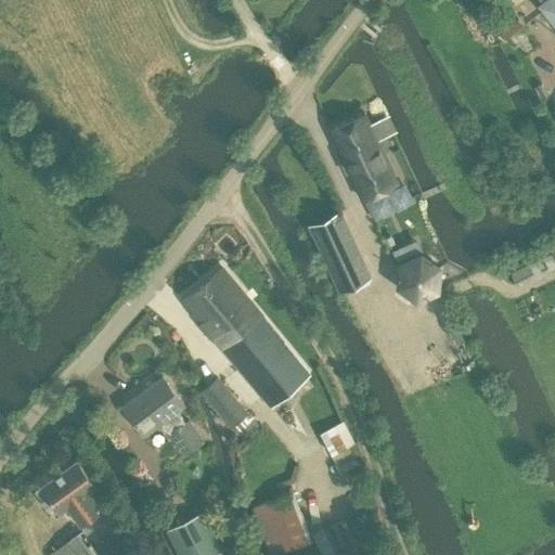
[(554,0),(541,0),(542,0),(537,4),(554,27),(554,0)]
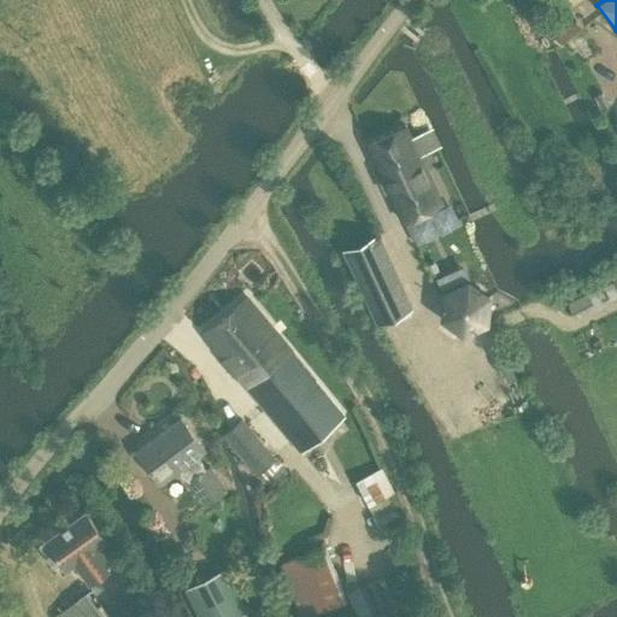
[(547,28),(559,43),(583,25),(570,10),(547,28)]
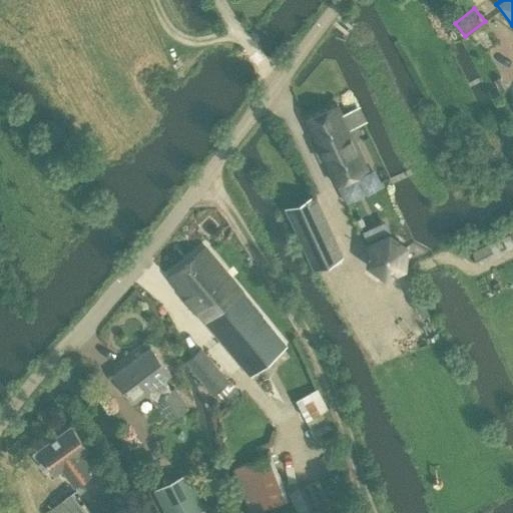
[(337,103),(305,118),(335,183),(367,168),(349,128),(363,121),(357,107),(342,114),(337,103)]
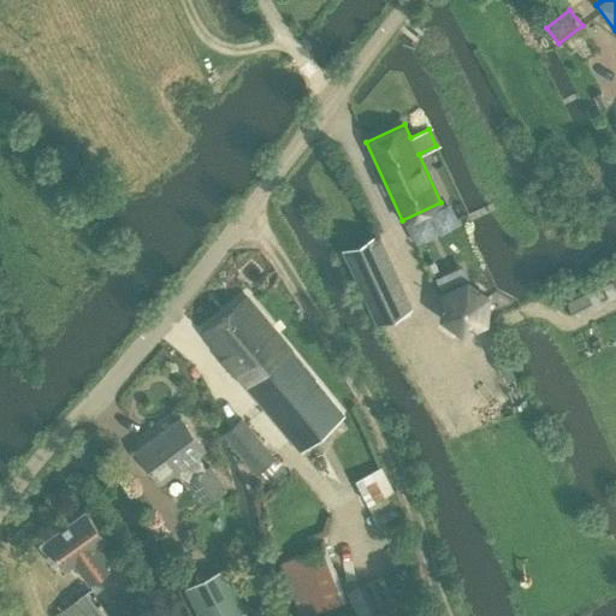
[(377,235),(344,249),(378,320),(380,318),(409,304),(377,235)]
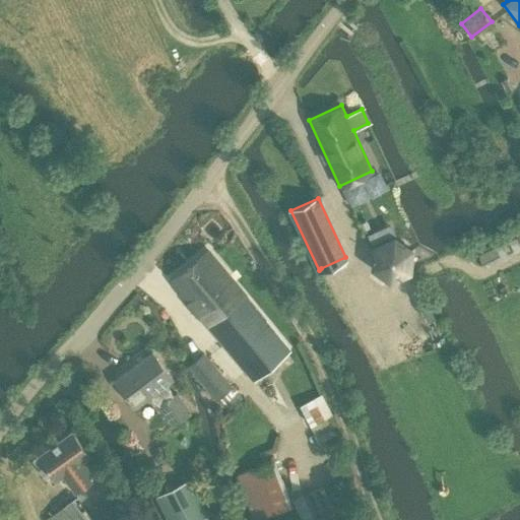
[(374,266),(391,278),(409,270),(411,249),(395,237),(376,246),(374,266)]
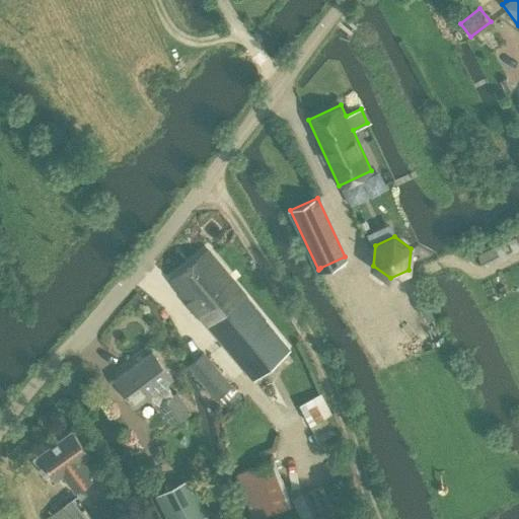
[(170,281),(252,380),(290,350),(208,249),(170,281)]
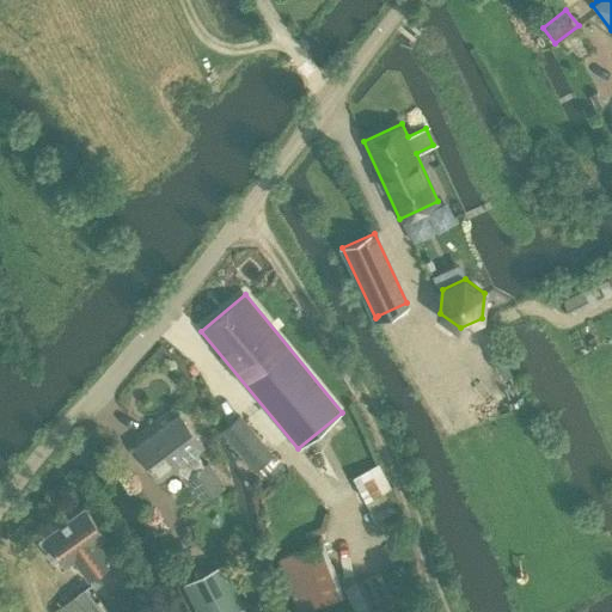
[(196,453),(204,447),(179,414),(135,446),(160,481),(178,467),(203,501),(222,487),(196,453)]
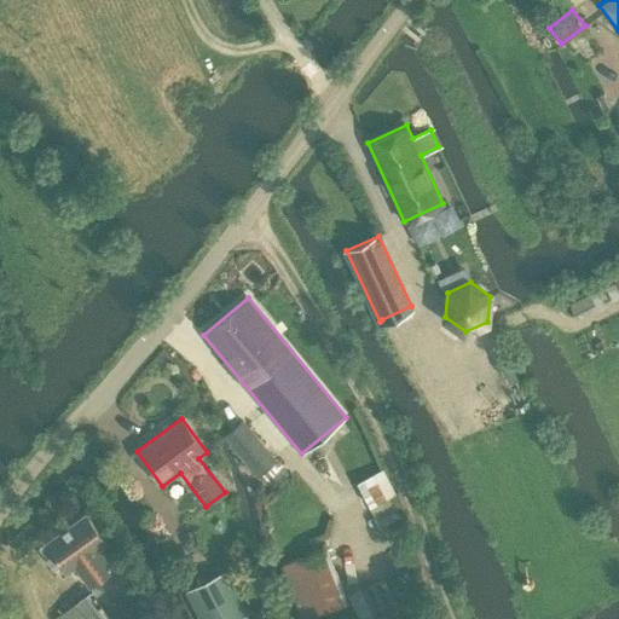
[(225,435),(258,475),(276,461),(242,420),(225,435)]
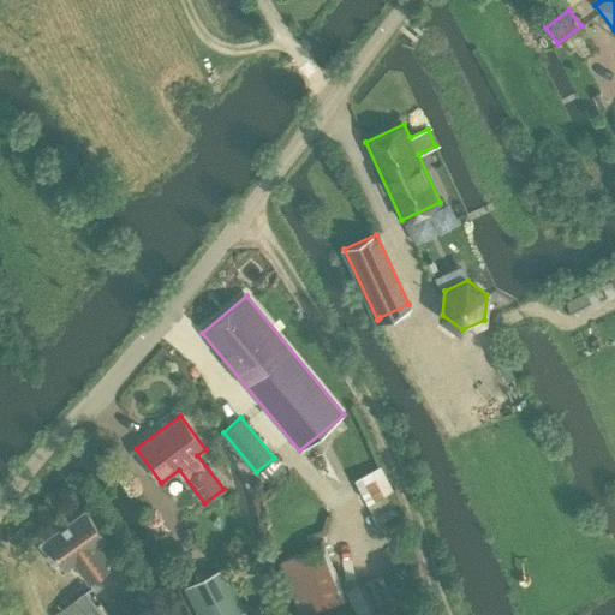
[(380,465),(354,478),(366,503),(393,489),(380,465)]
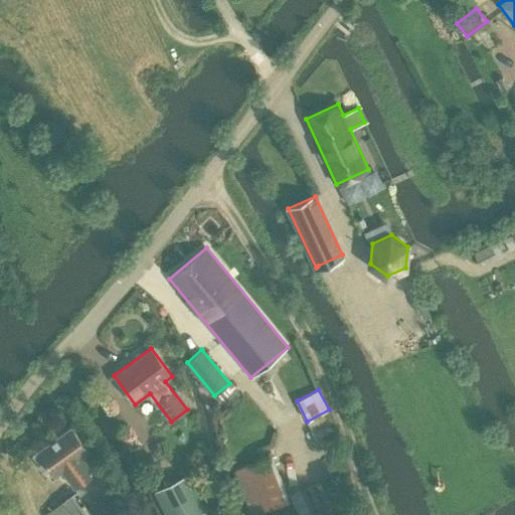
[(100,475),(93,466),(83,455),(89,451),(70,425),(37,451),(55,476),(60,472),(76,493),(100,475)]
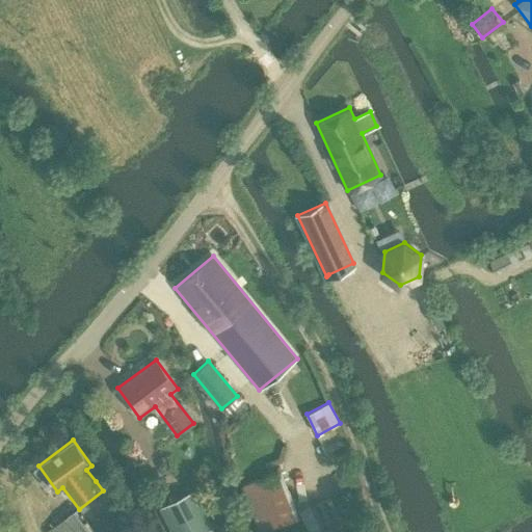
[(299,515),(282,470),(242,484),(260,531),(299,515)]
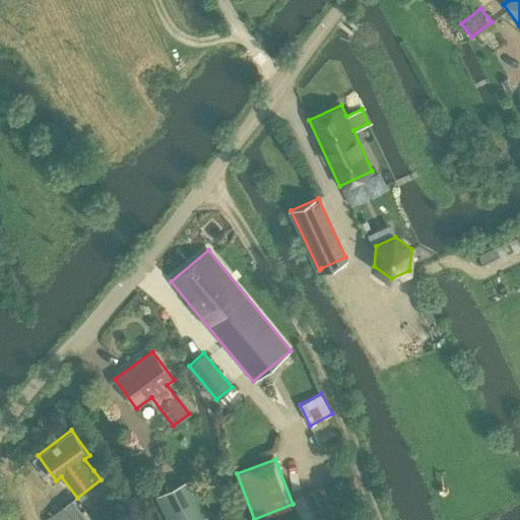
[(168,519),(197,519),(208,515),(189,477),(155,495),(168,519)]
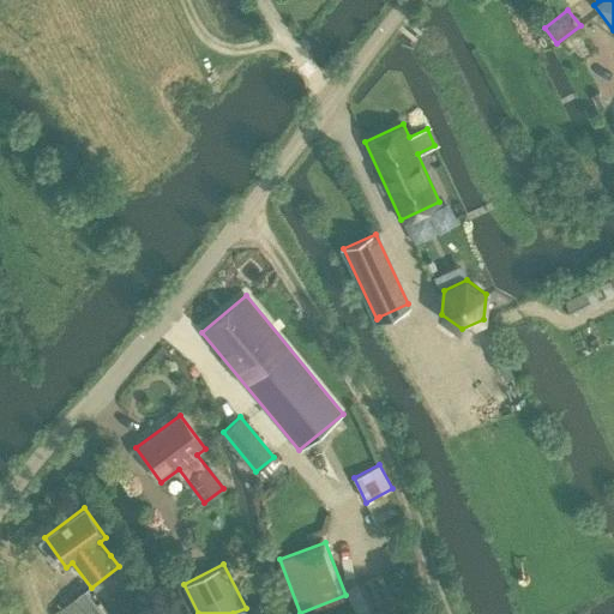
[(106,613),(88,588),(54,613),(106,613)]
